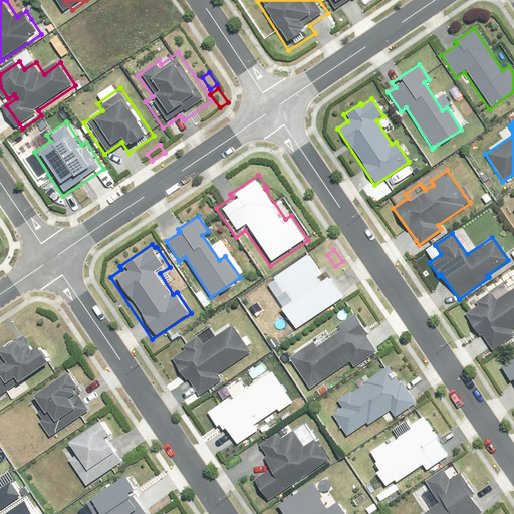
[(326,276),(309,250),(268,277),(284,301),(275,307),(291,332),(346,296),(331,273),(326,276)]
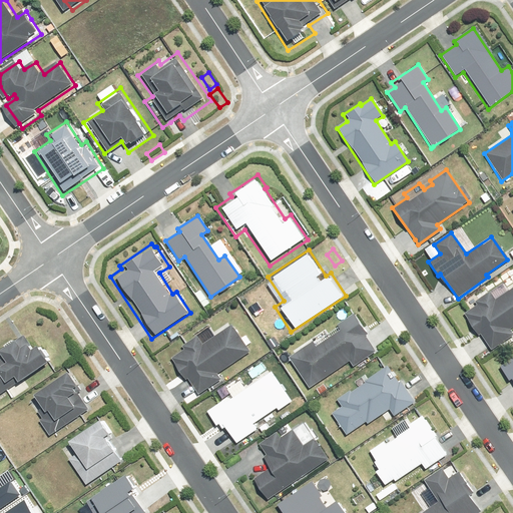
[(492,349),(512,335),(512,334),(510,329),(512,327),(512,287),(493,300),(488,293),(475,301),(478,305),(463,314),(477,336),(482,334),(492,349)]
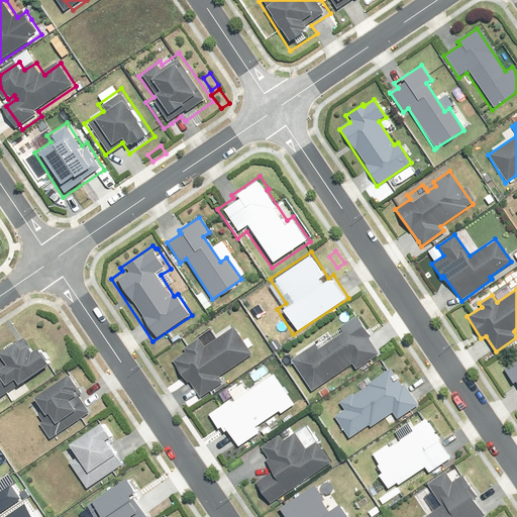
[(379,351),(356,317),(339,328),(342,333),(318,349),(315,344),(291,360),(311,390),(350,364),(353,369),(379,351)]
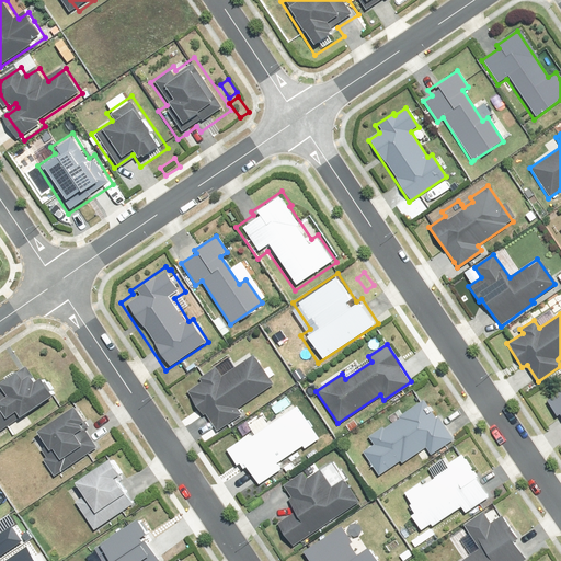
[(63,348),(53,355),(65,369),(72,363),(63,348)]
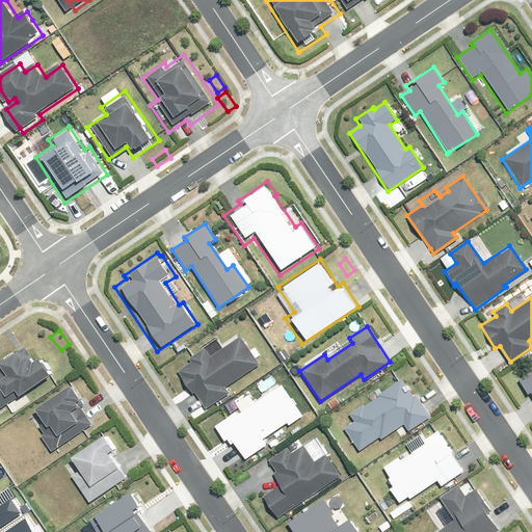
[(219,339),(204,349),(189,360),(191,363),(176,374),(190,394),(192,393),(205,409),(229,392),(225,387),(260,363),(256,357),(261,353),(257,347),(251,351),(240,335),(224,346),(219,339)]
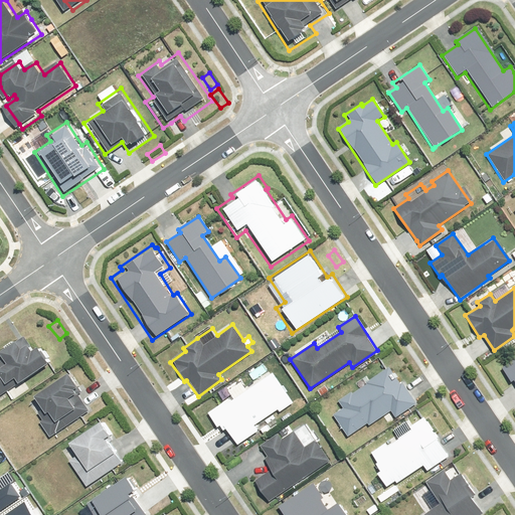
[(73,339),(65,343),(73,359),(81,355),(73,339)]
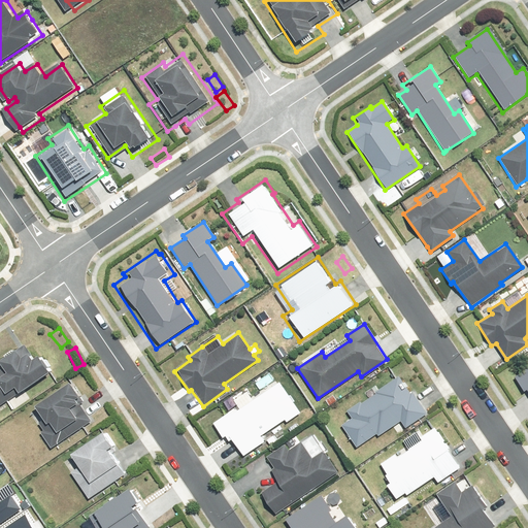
[(0,401),(21,388),(24,393),(56,373),(44,355),(35,360),(32,355),(24,360),(19,352),(3,361),(8,369),(0,374),(0,401)]
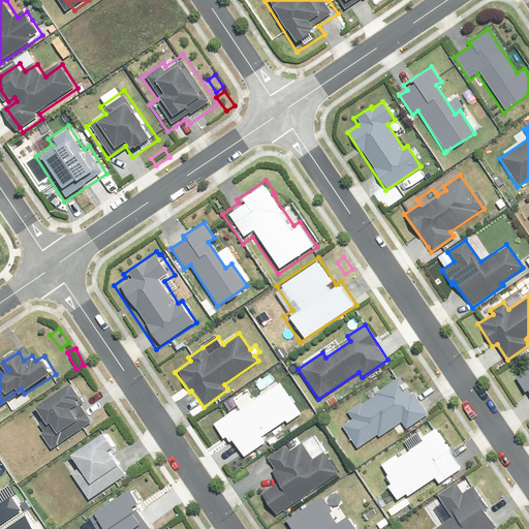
[(528,391),(528,371),(517,380),(526,393),(528,391)]
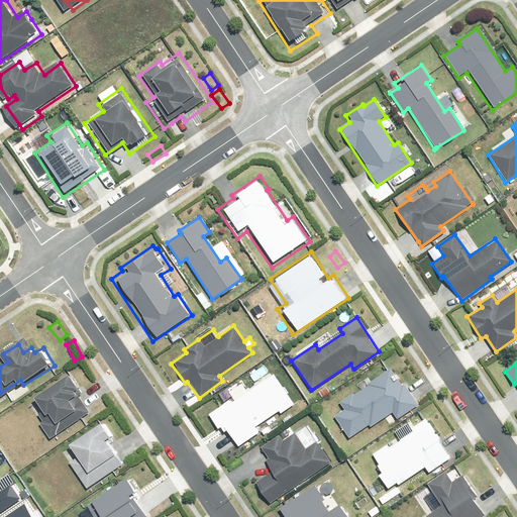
[(334,404),(338,409),(329,416),(349,444),(389,417),(393,423),(420,404),(415,398),(396,370),(385,377),(381,372),(334,404)]
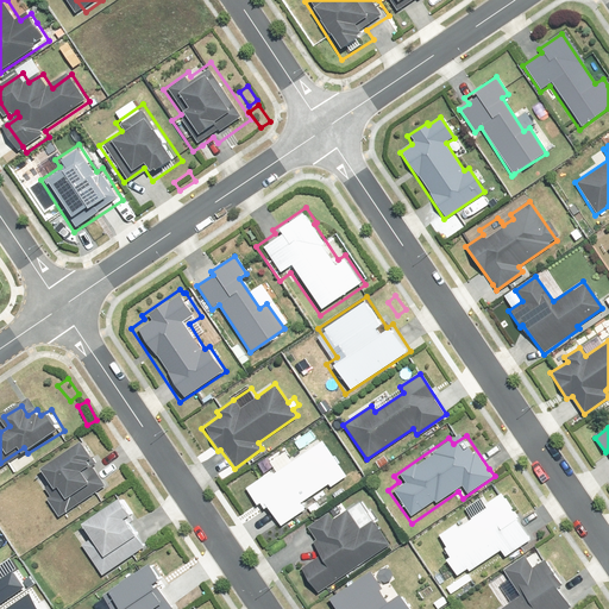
[(79,441),(38,469),(52,489),(56,487),(61,495),(49,503),(57,516),(105,485),(92,466),(94,464),(79,441)]
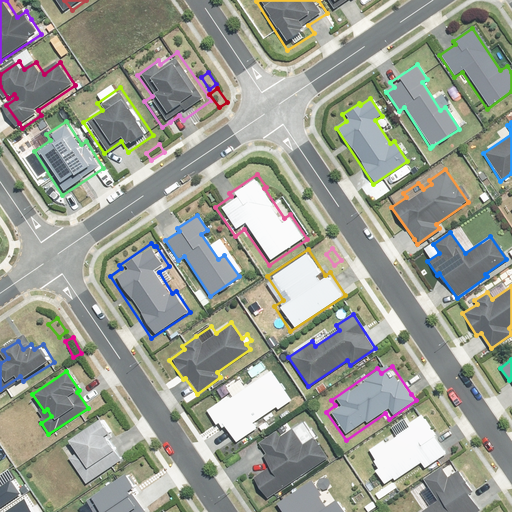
[(234,440),(255,425),(253,421),(274,407),(277,411),(290,402),(269,372),(224,402),(221,397),(205,408),(216,424),(221,421),(234,440)]
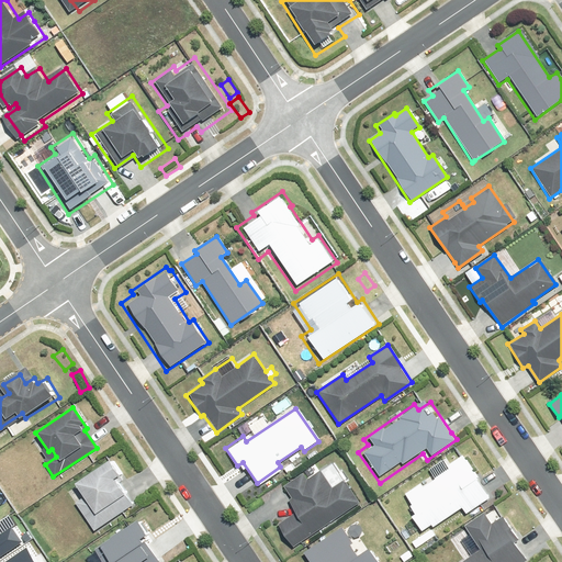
[(464,515),(489,498),(462,454),(446,464),(449,470),(424,486),(420,482),(403,494),(411,504),(408,506),(414,514),(409,517),(419,531),(430,524),(433,527),(460,508),(464,515)]
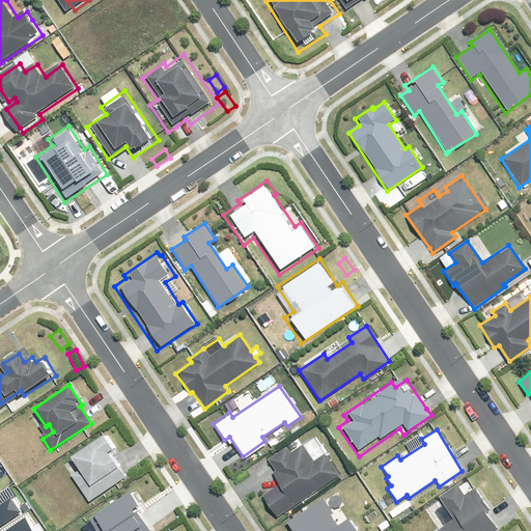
[(80,471),(88,483),(79,490),(88,502),(98,496),(99,498),(131,476),(101,434),(70,456),(72,459),(65,465),(73,476),(80,471)]
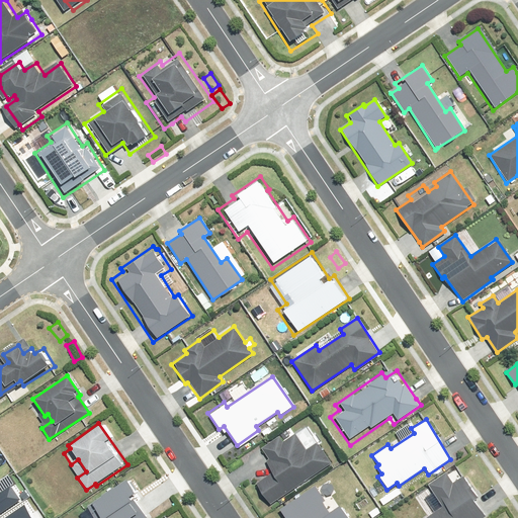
[(316,442),(306,449),(294,433),(282,441),(278,435),(261,447),(269,459),(264,462),(271,472),(255,484),(268,504),(330,461),(316,442)]
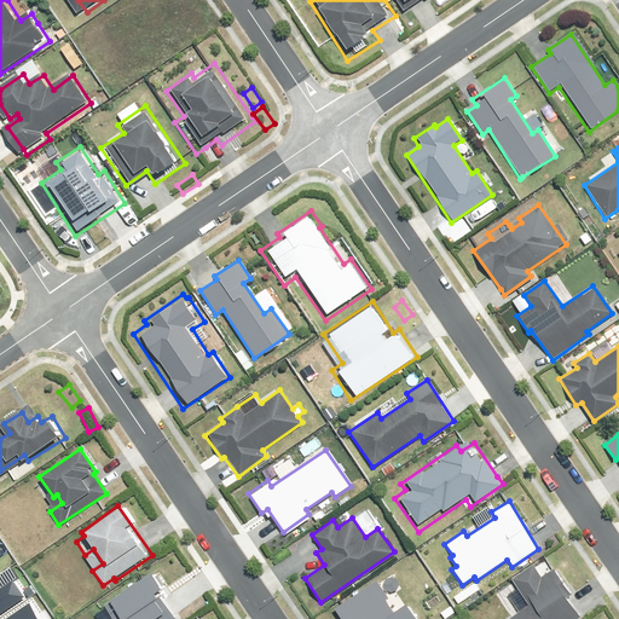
[(577,618),(579,618),(567,599),(571,596),(548,561),(534,570),(533,566),(513,579),(521,593),(513,599),(521,611),(507,618),(577,618)]
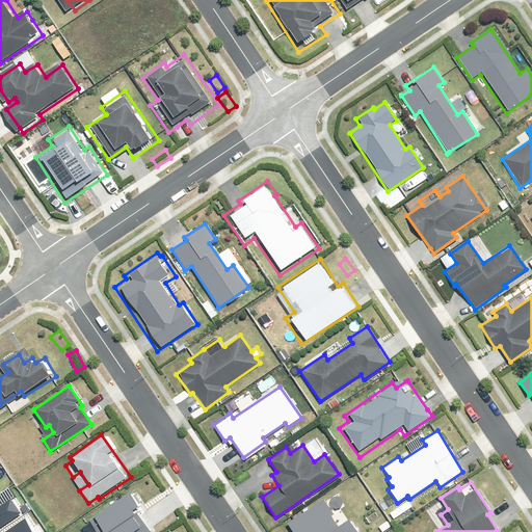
[(0,527),(18,515),(7,498),(0,502),(0,485),(1,485),(0,484),(0,527)]
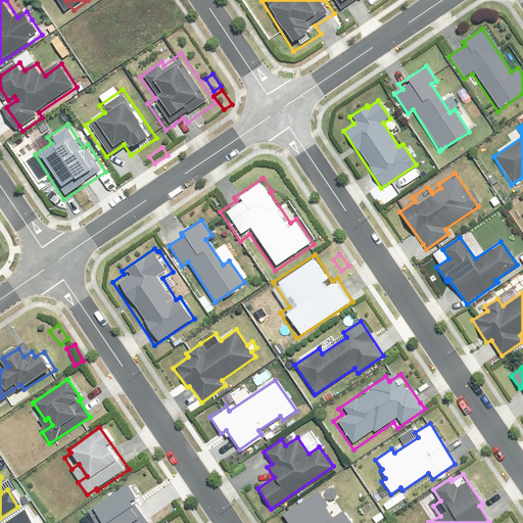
[(92,507),(94,511),(82,518),(84,522),(145,522),(148,522),(126,486),(92,507)]
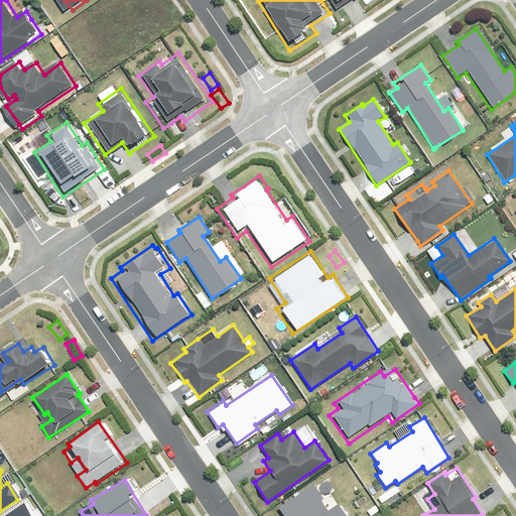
[(345,515),(337,504),(328,510),(319,499),(321,498),(312,484),(278,508),(283,515),(345,515)]
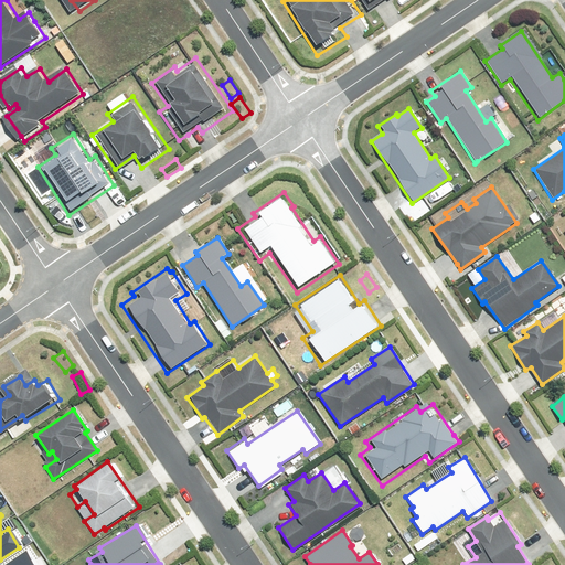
[(434,531),(420,541),(425,547),(438,539),(434,531)]
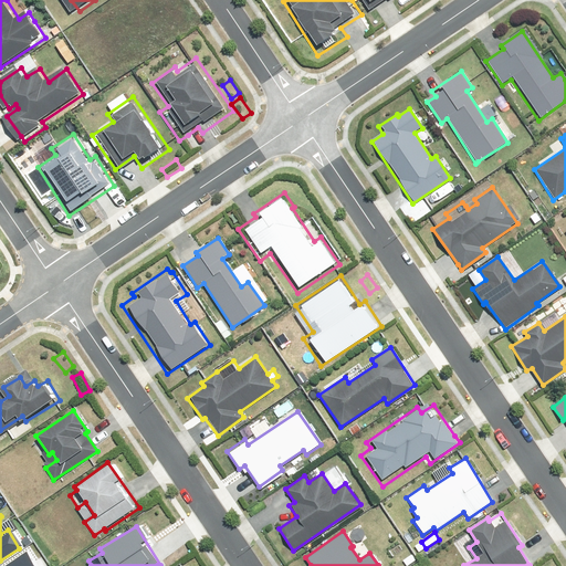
[(45,565),(37,552),(13,565),(45,565)]
